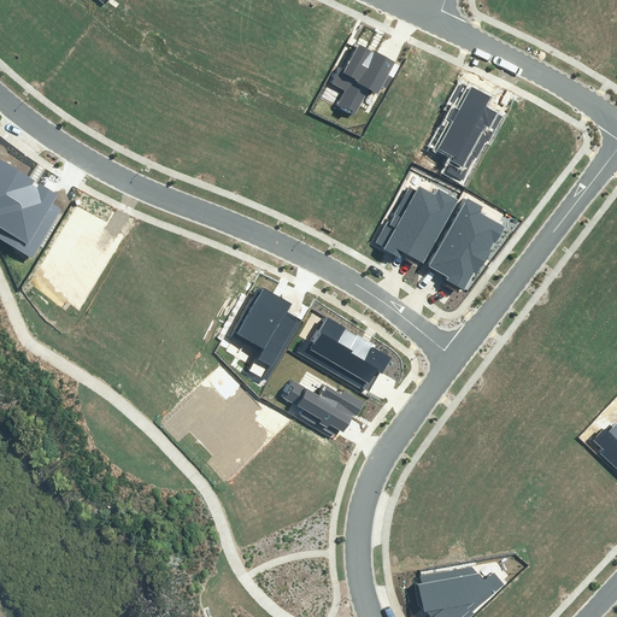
[(348,92),(340,106),(356,115),(369,89),(378,95),(397,65),(360,45),(346,69),(341,66),(331,82),(348,92)]
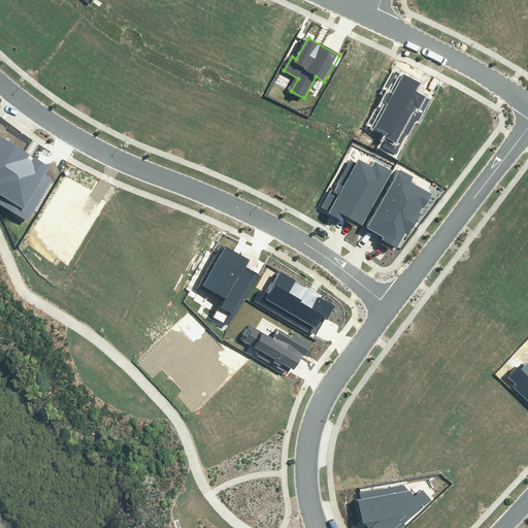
[(392,134),(385,147),(395,154),(405,135),(408,136),(415,124),(419,126),(433,99),(418,91),(421,85),(395,70),(386,88),(389,89),(382,101),(388,104),(375,126),(392,134)]
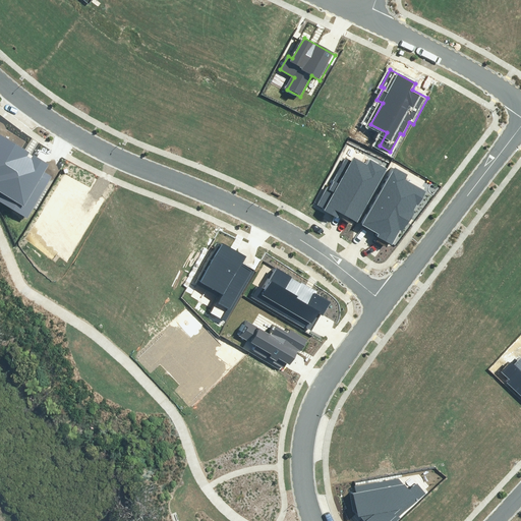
[(0,203),(25,218),(50,176),(44,173),(49,165),(0,137),(0,203)]
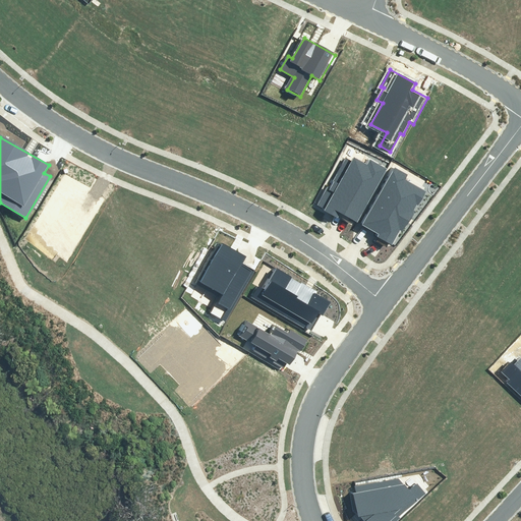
[(345,157),(317,205),(339,217),(341,213),(356,222),(386,170),(369,160),(368,163),(353,155),(350,160),(345,157)]
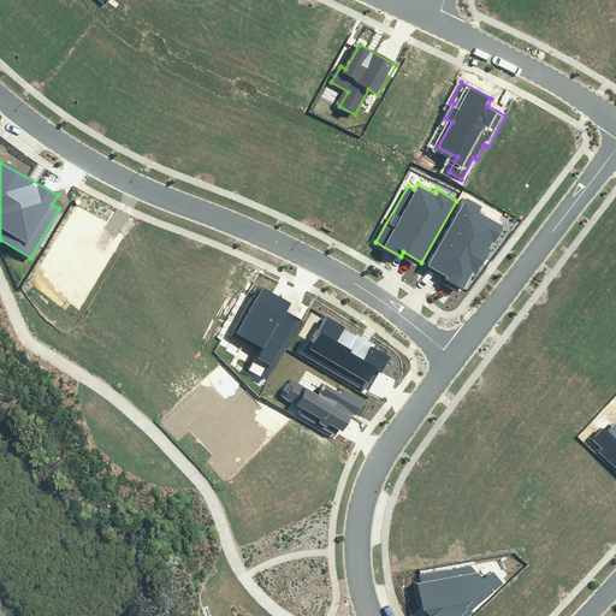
[(466,197),(428,267),(448,277),(445,280),(462,290),(474,268),(477,271),(502,225),(478,213),(481,206),(466,197)]
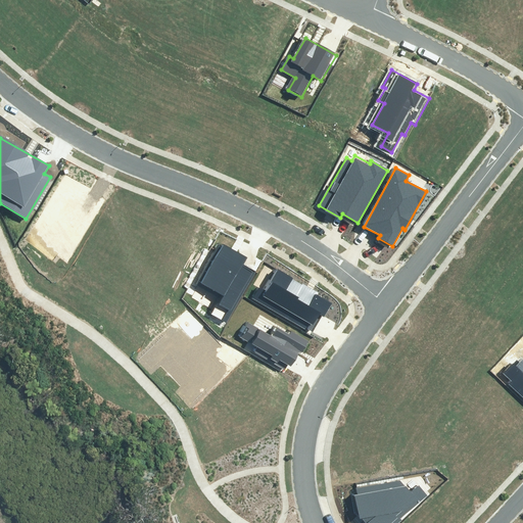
[(221,243),(198,284),(222,296),(210,316),(227,325),(255,274),(242,266),(246,257),(221,243)]
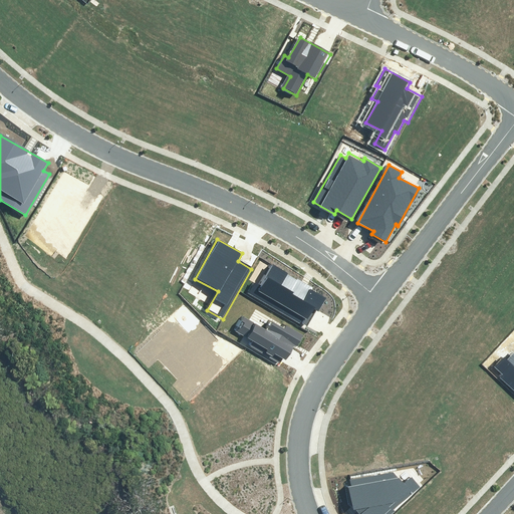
[(254,281),(247,292),(304,326),(315,309),(318,311),(326,299),(274,267),(263,286),(254,281)]
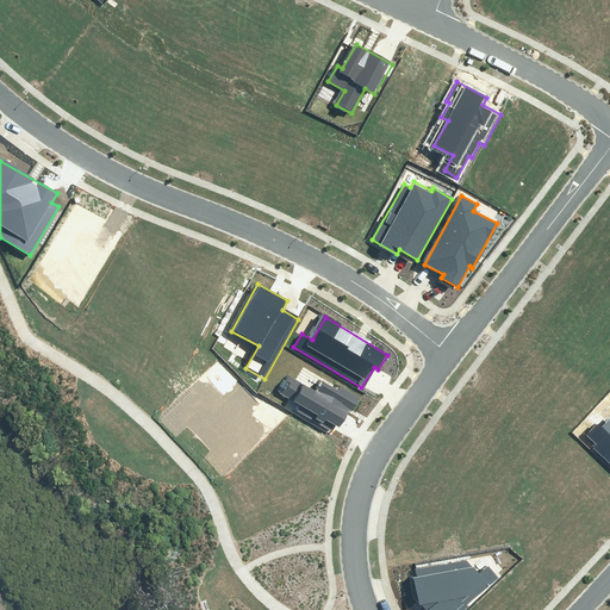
[(288,378),(278,394),(294,404),(291,411),(329,434),(335,424),(341,427),(349,412),(353,414),(360,400),(340,388),(337,392),(322,384),(316,394),(288,378)]
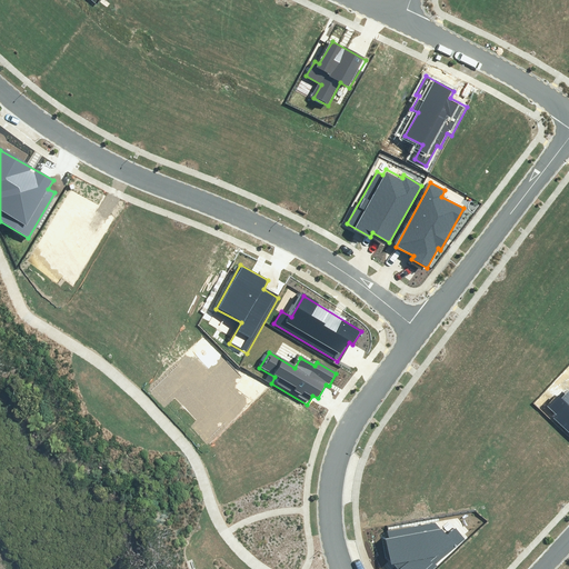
[(557,415),(553,418),(568,431),(568,390),(567,388),(549,407),(557,415)]
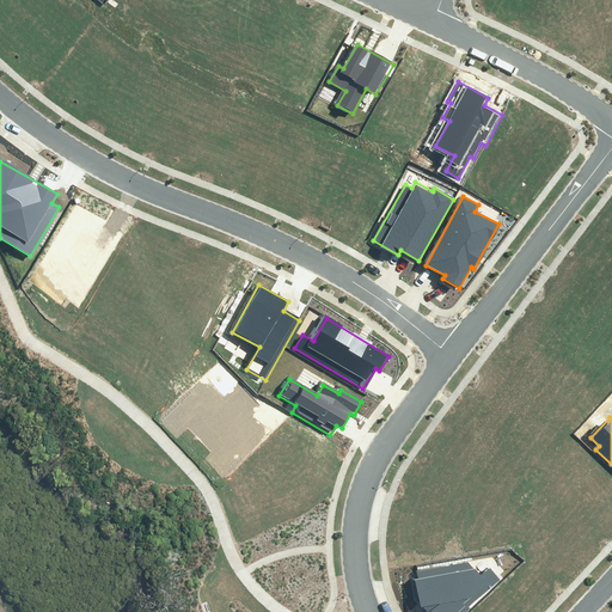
[(412,579),(420,604),(426,611),(469,611),(471,611),(469,607),(501,581),(489,567),(479,574),(471,563),(416,573),(417,579),(412,579)]
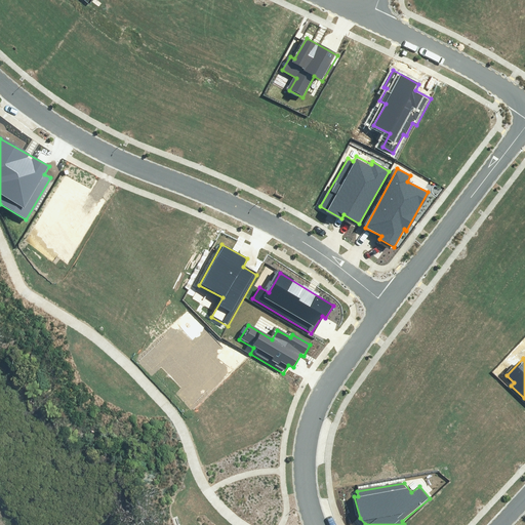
All buildings are outlined.
